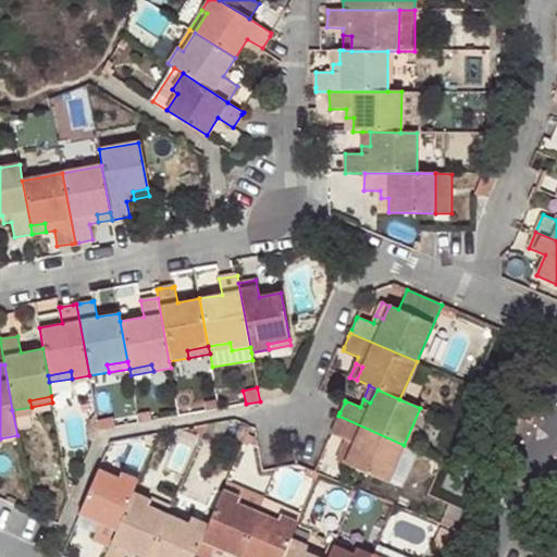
[(207,410),(220,408),(219,399),(206,401),(207,410)]
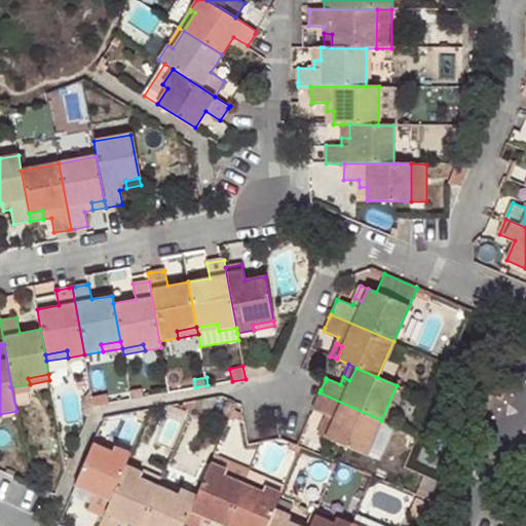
[(130,390),(132,400),(143,397),(142,388),(130,390)]
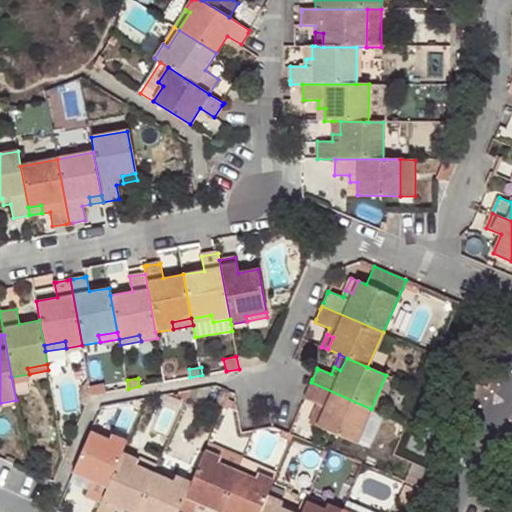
[(304,398),(317,405),(315,411),(321,414),(316,425),(356,443),(371,409),(311,382),(310,385),(304,398)]
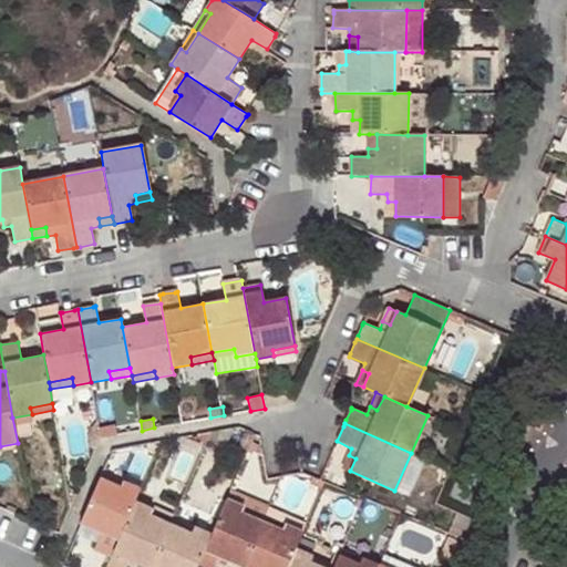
[(100,429),(101,437),(117,434),(116,425),(100,429)]
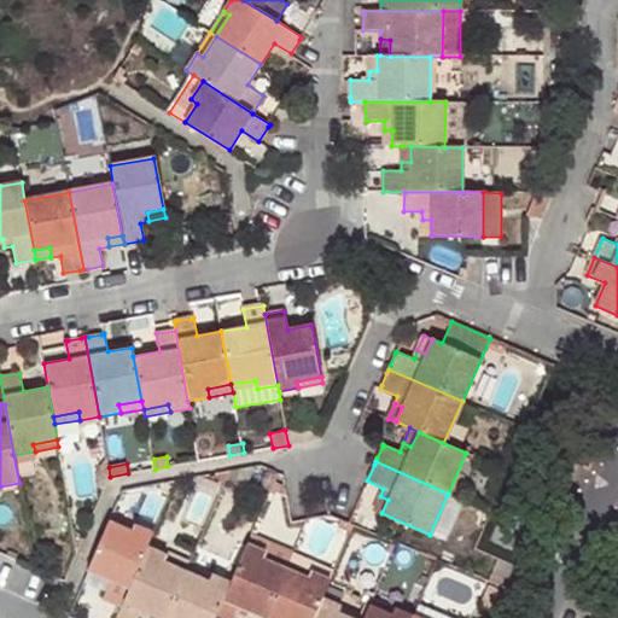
[(104,490),(110,477),(98,472),(95,478),(99,479),(97,487),(104,490)]
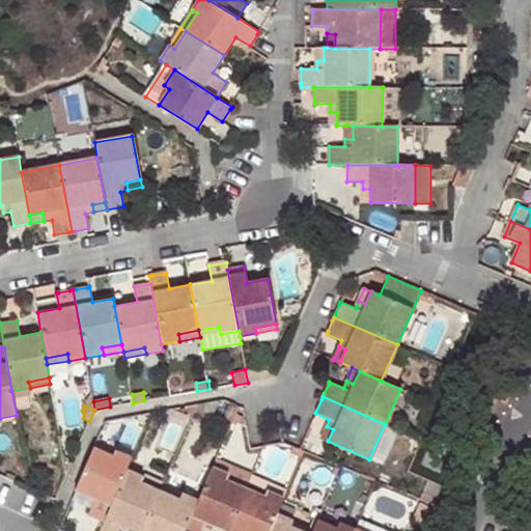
[(328,441),(333,429),(327,426),(320,438),(328,441)]
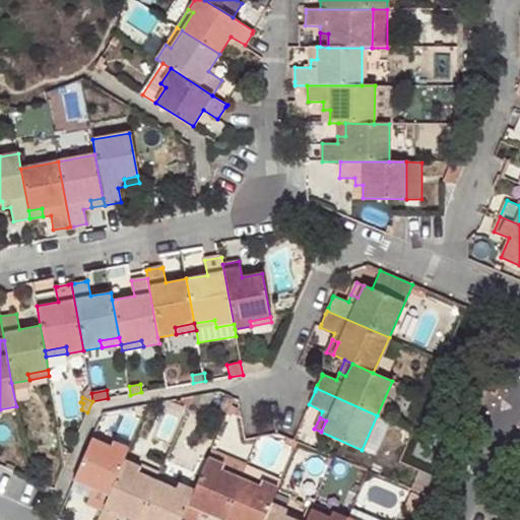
[(93,439),(111,447),(114,442),(95,434),(93,439)]
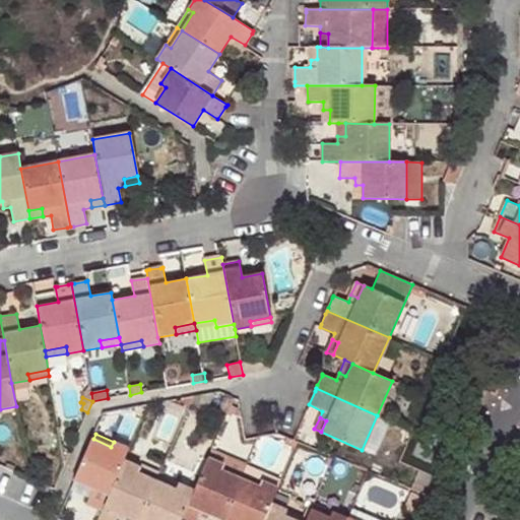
[(130,449),(114,442),(111,447),(93,439),(75,480),(93,488),(87,504),(103,511),(125,461),(130,449)]
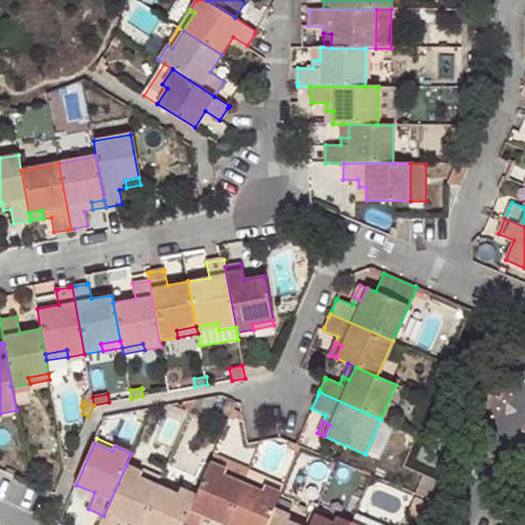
[(215,454),(211,462),(228,470),(226,476),(244,483),(246,478),(250,470),(215,454)]
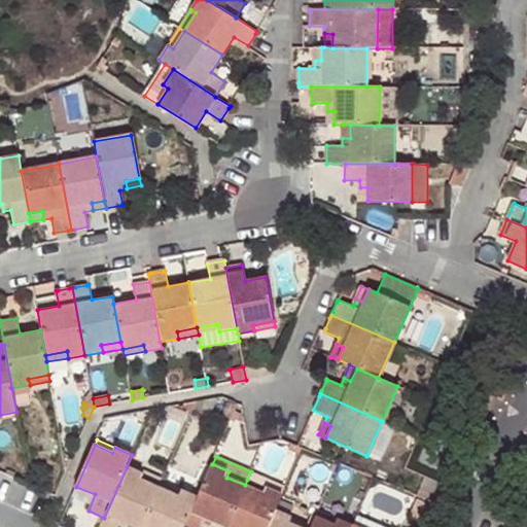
[(229,471),(212,464),(198,498),(184,526),(185,526),(203,526),(208,519),(226,526),(245,485),(226,478),(229,471)]
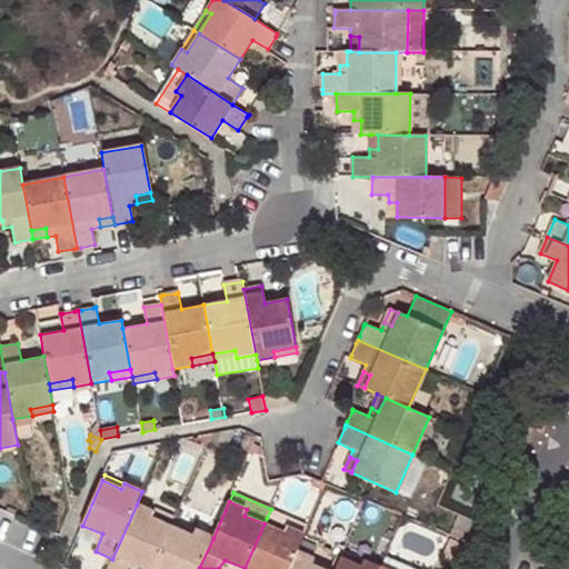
[(153,568),(172,527),(152,518),(155,512),(137,505),(112,559),(108,568),(129,568),(132,561),(149,568),(153,568)]
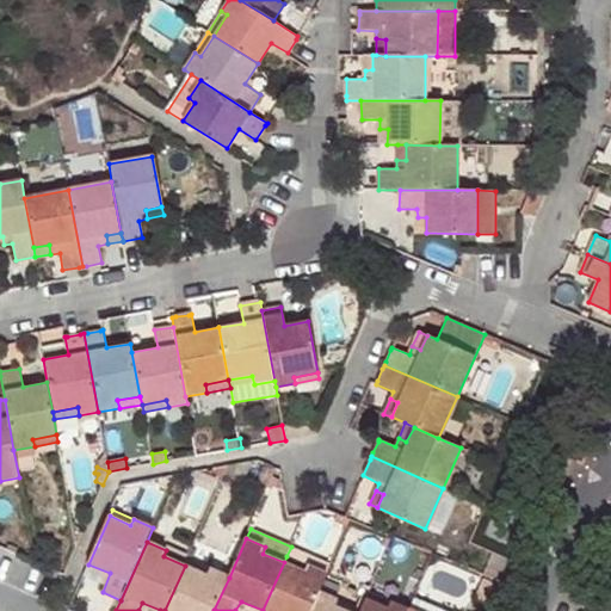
[(185,566),(187,560),(166,550),(164,556),(185,566)]
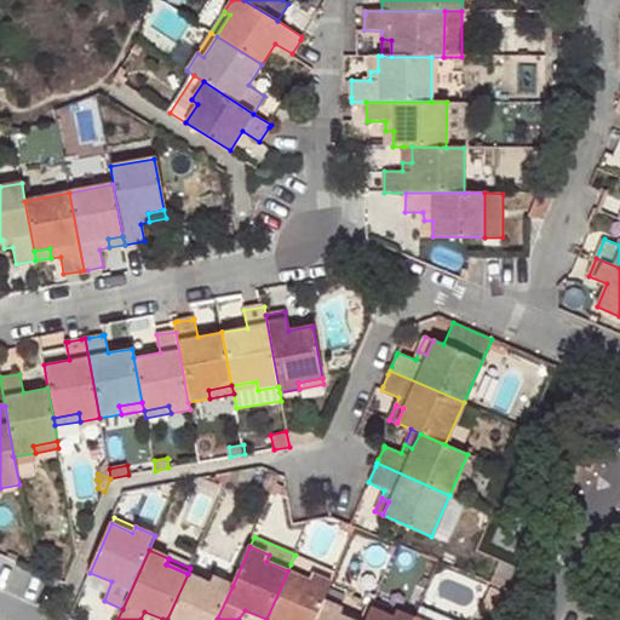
[(310,581),(314,574),(291,564),(288,570),(310,581)]
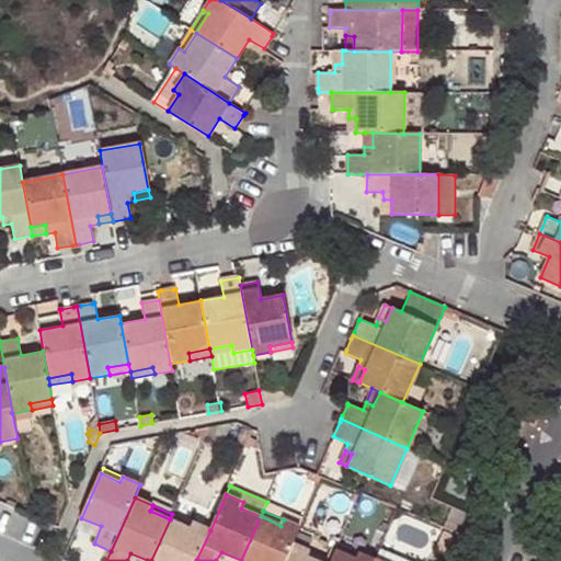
[(191,528),(193,523),(172,514),(170,519),(191,528)]
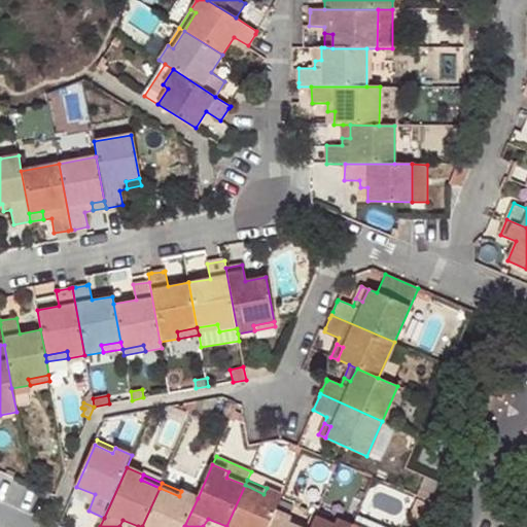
[(283,495),(267,488),(264,494),(245,485),(226,526),(227,526),(269,526),(276,511),(283,495)]
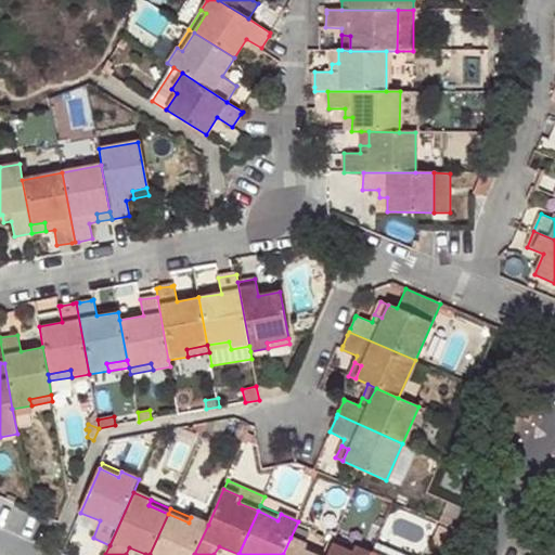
[(208,525),(191,517),(189,523),(168,514),(150,554),(194,554),(208,525)]
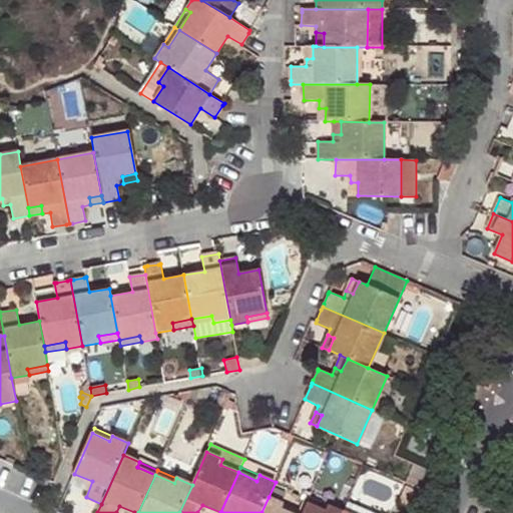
[(413,511),(421,492),(407,485),(399,505),(413,511)]
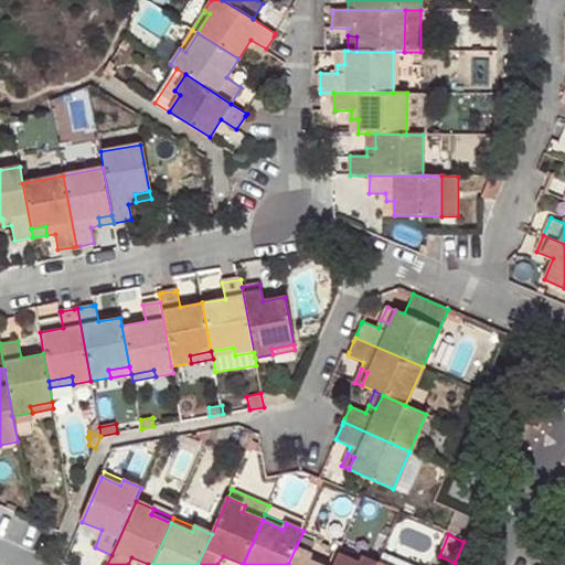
[(379,564),(383,554),(365,546),(361,556),(379,564)]
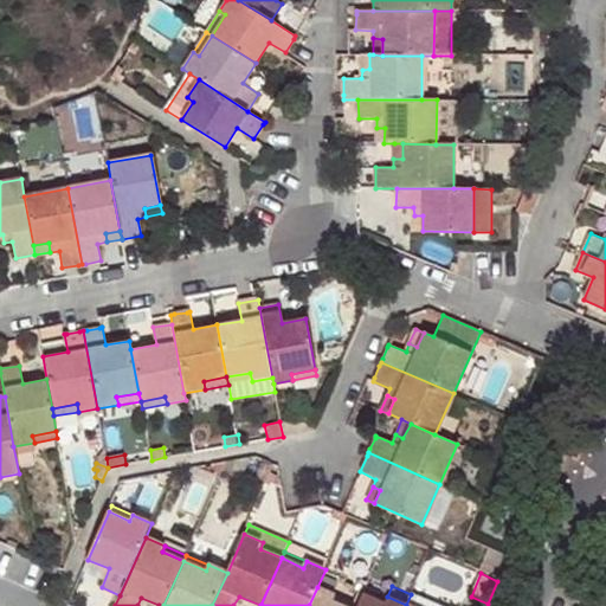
[(341,605),(333,601),(335,595),(317,587),(309,605),(341,605)]
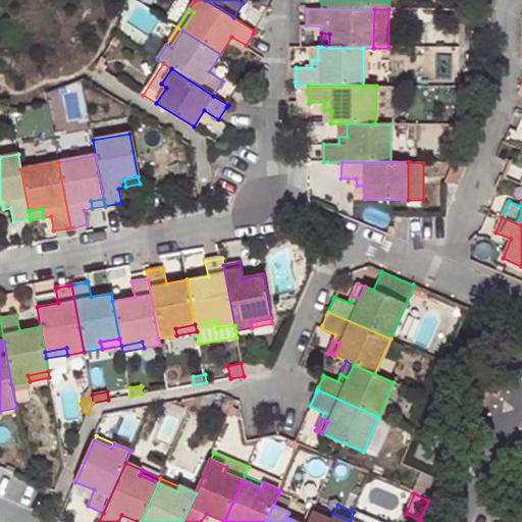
[(331,519),(333,514),(315,506),(313,511),(331,519)]
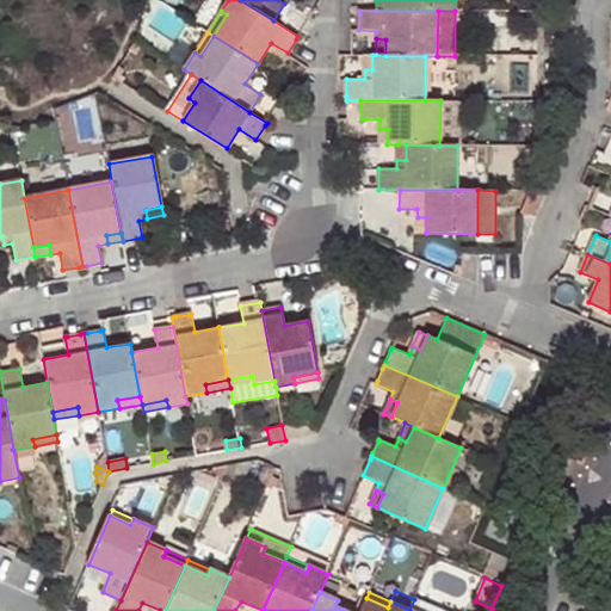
[(408,610),(409,610),(390,602),(388,608),(366,598),(362,610),(360,610),(408,610)]
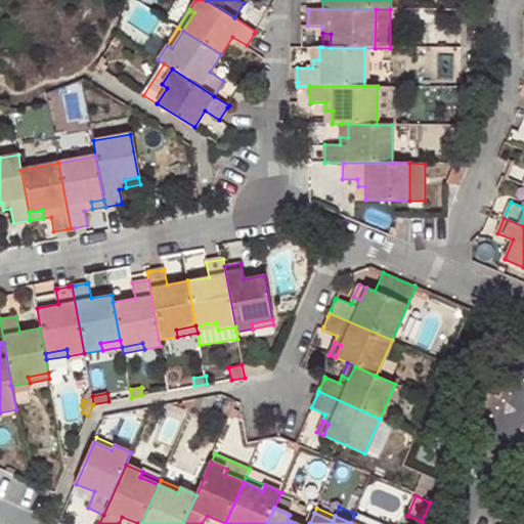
[(355,514),(351,523),(353,523),(387,523),(389,514),(355,514)]
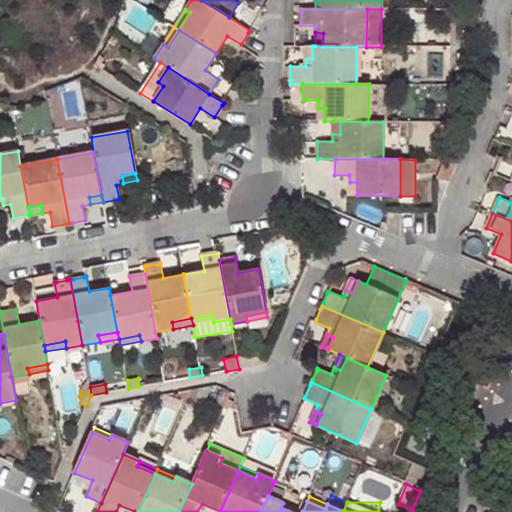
[(288,511),(302,511),(303,511),(283,503),(281,508),(288,511)]
